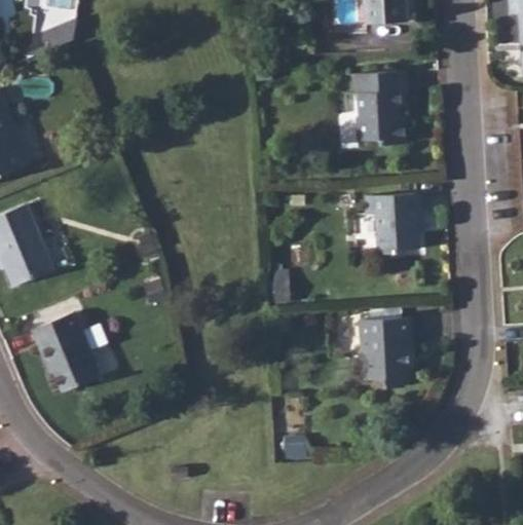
[(363,0),(364,25),(406,22),(405,0),(363,0)]
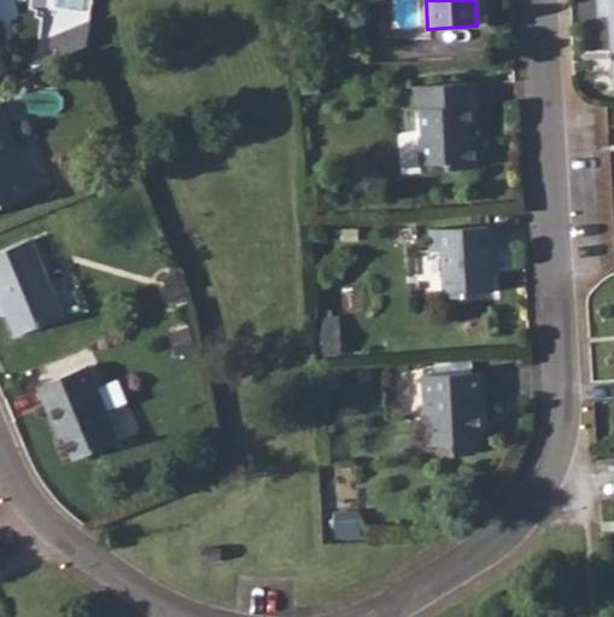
[(613,0),(596,0),(597,17),(608,17),(613,87),(613,0)]
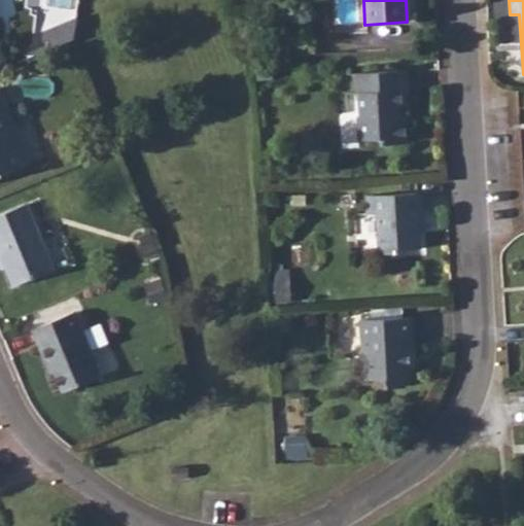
[(406,92),(405,71),(353,74),(354,95),(358,95),(359,113),(355,117),(357,141),(381,140),(381,145),(405,144),(404,121),(408,121),(407,105),(405,105),(405,92),(406,92)]
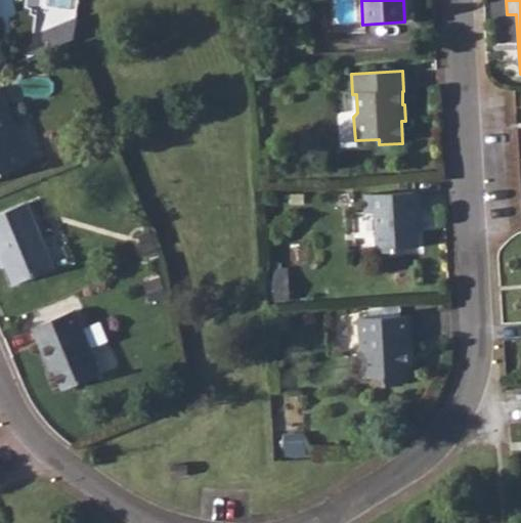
[(0,176),(22,168),(13,148),(20,146),(0,95),(0,176)]
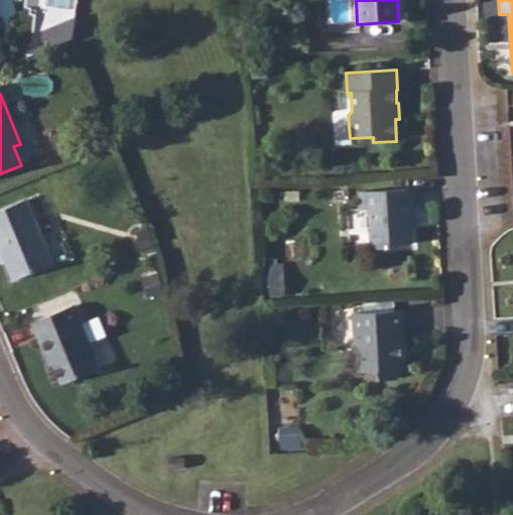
[(390,245),(409,244),(407,208),(412,207),(411,189),(358,192),(359,211),(368,211),(370,249),(390,249),(390,245)]
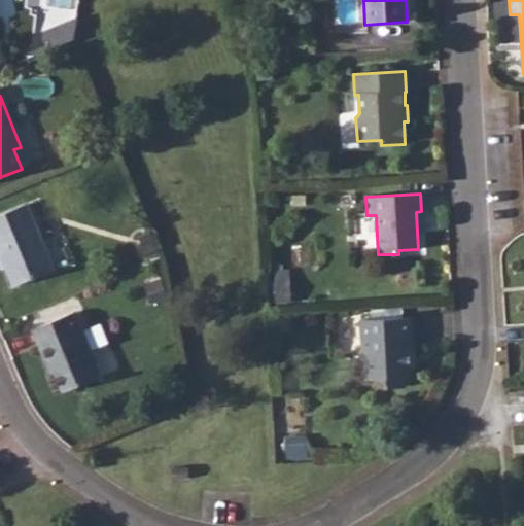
[(53,270),(26,205),(0,215),(0,271),(4,269),(11,287),(53,270)]
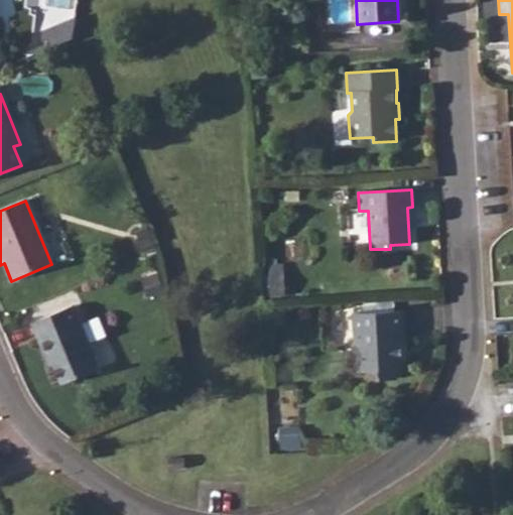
[(43,233),(55,264),(67,260),(55,229),(43,233)]
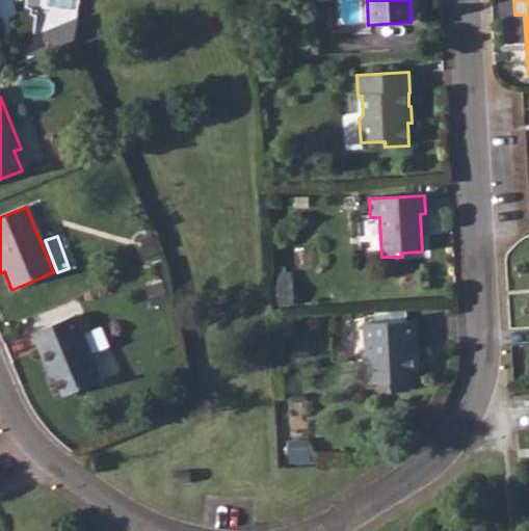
[(101,379),(75,316),(30,334),(45,369),(49,367),(61,397),(101,379)]
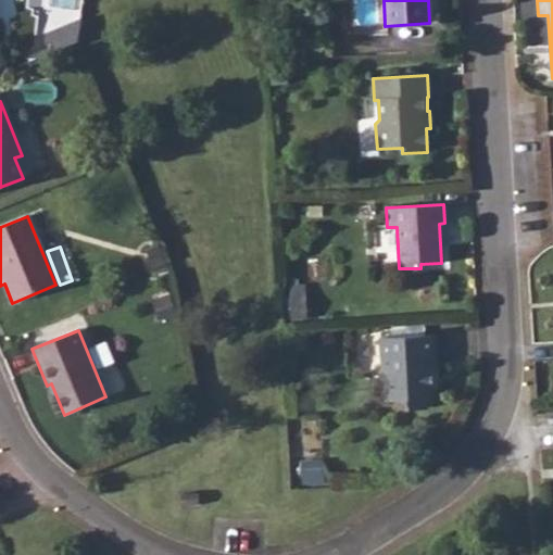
[(404,401),(404,410),(426,408),(432,402),(431,369),(434,369),(431,336),(378,339),(380,373),(382,373),(385,402),(404,401)]
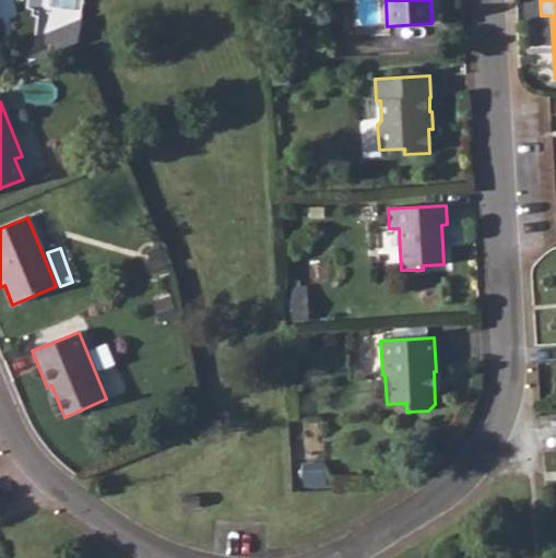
[(326,463),(302,464),(303,488),(327,487),(326,463)]
